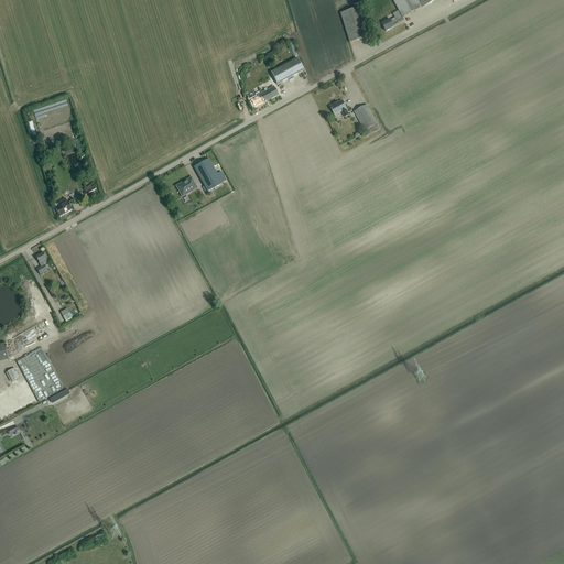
[(390,20),(382,24),(386,32),(404,21),(403,19),(436,0),(392,0),(399,11),(393,14),(396,18),(391,21),(390,20)]
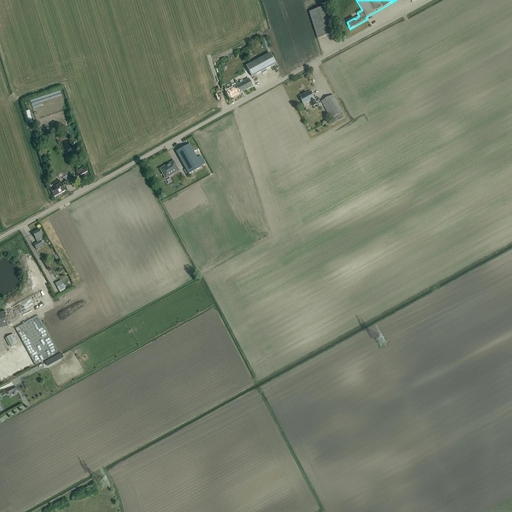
[(337,33),(335,28),(328,6),(309,12),(318,39),(337,33)]
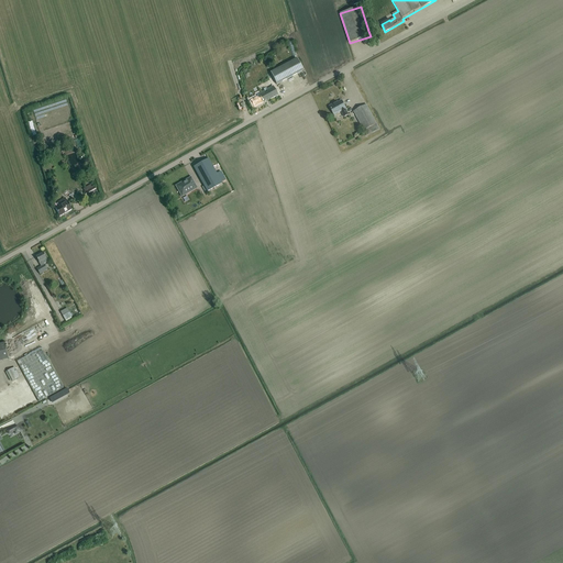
[(302,70),(297,58),(271,73),(276,85),(302,70)]
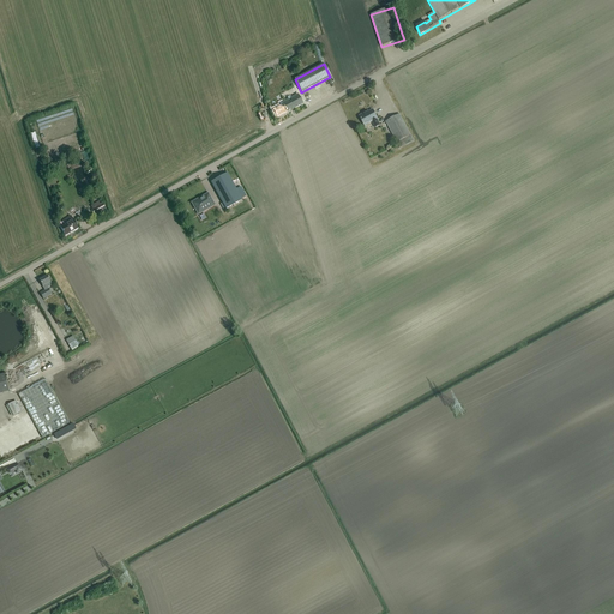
[(298,94),(292,97),(280,103),(281,106),(272,109),(277,118),(302,104),(298,94)]
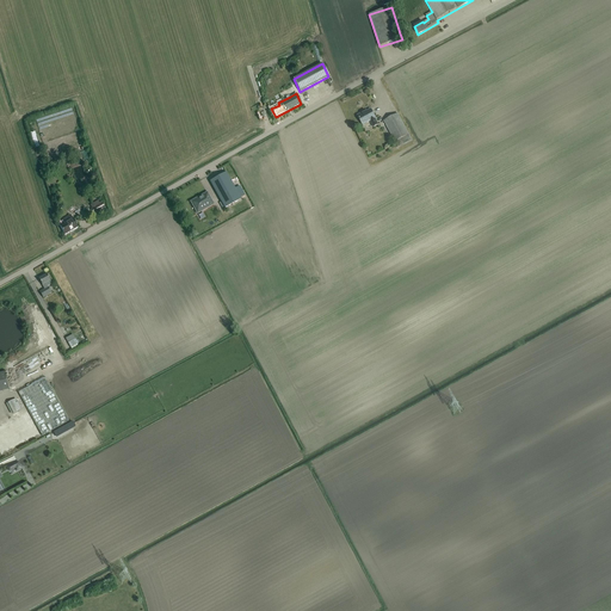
[(357,116),(363,125),(370,122),(374,128),(378,124),(375,119),(376,118),(371,110),(363,113),(357,116)]
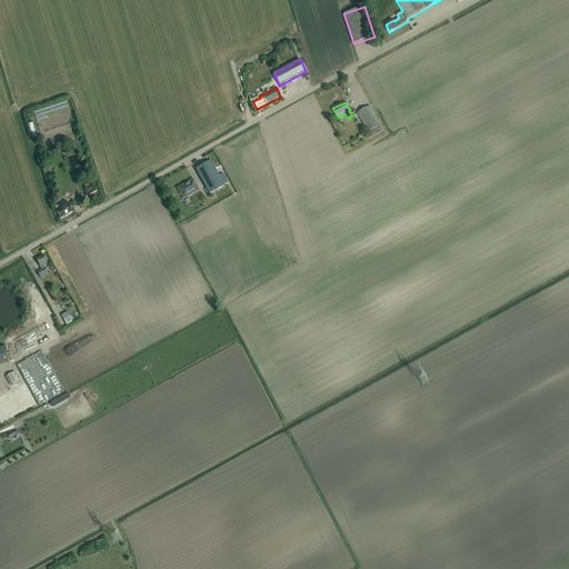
[(383,130),(373,111),(370,106),(358,113),(370,138),(383,130)]
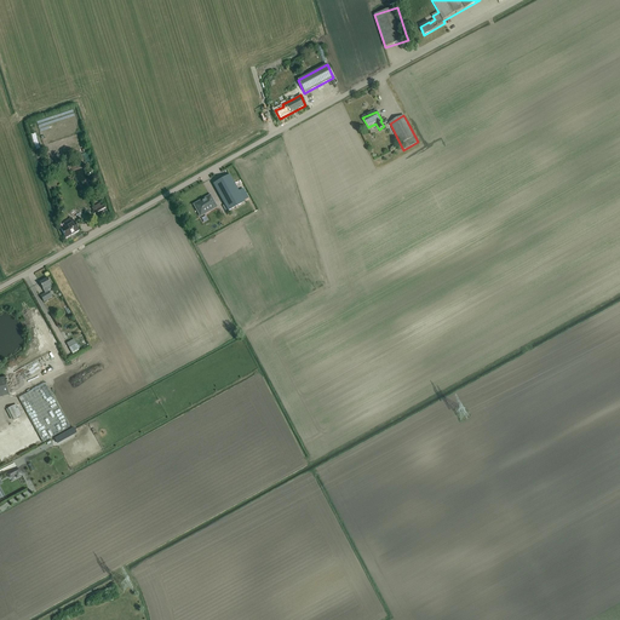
[(36,133),(30,135),(35,150),(40,149),(39,147),(40,145),(36,133)]
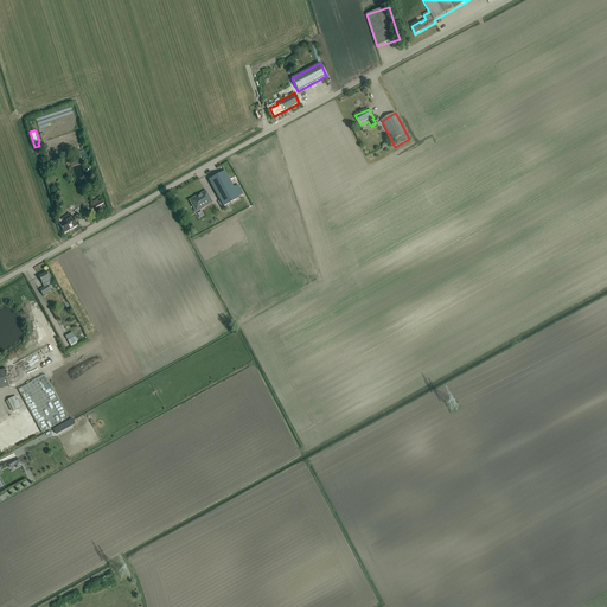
[(223,206),(238,198),(224,171),(209,180),(223,206)]
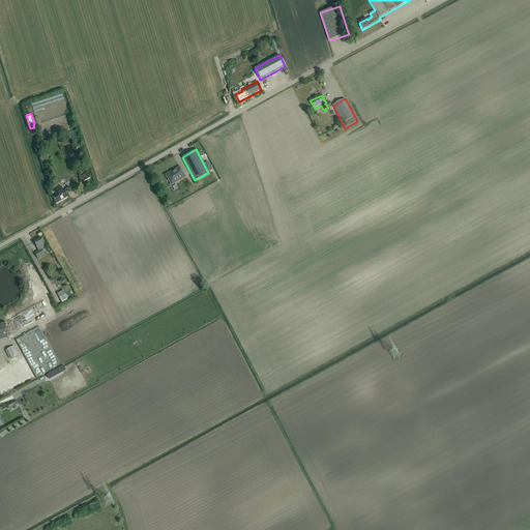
[(171,185),(185,177),(179,167),(175,170),(176,170),(172,172),(171,172),(166,175),(171,185)]
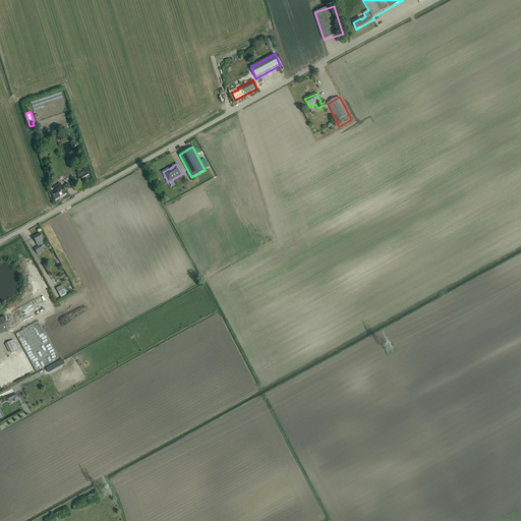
[(77,177),(80,182),(90,177),(87,172),(77,177)]
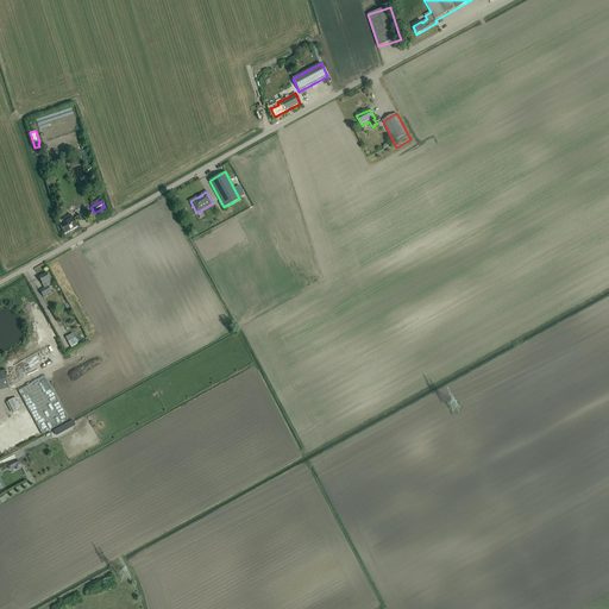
[(77,227),(75,221),(70,214),(62,219),(64,224),(60,226),(64,234),(77,227)]
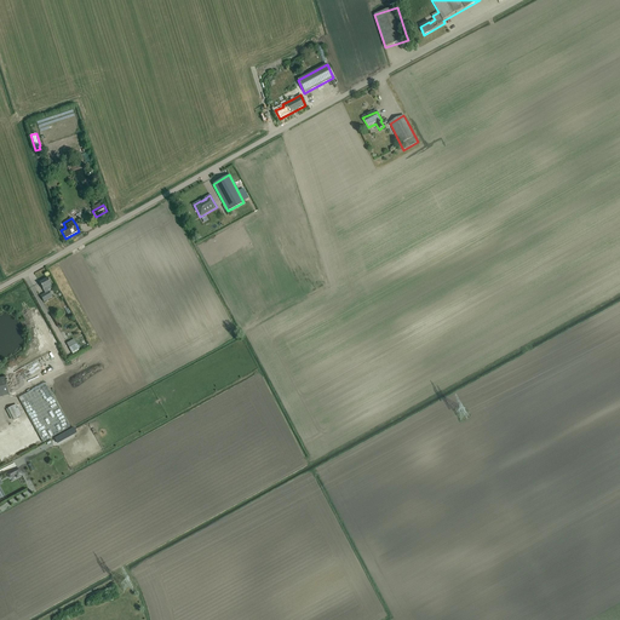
[(52,288),(51,283),(47,279),(39,283),(45,293),(40,296),(44,302),(52,297),(49,291),(52,288)]
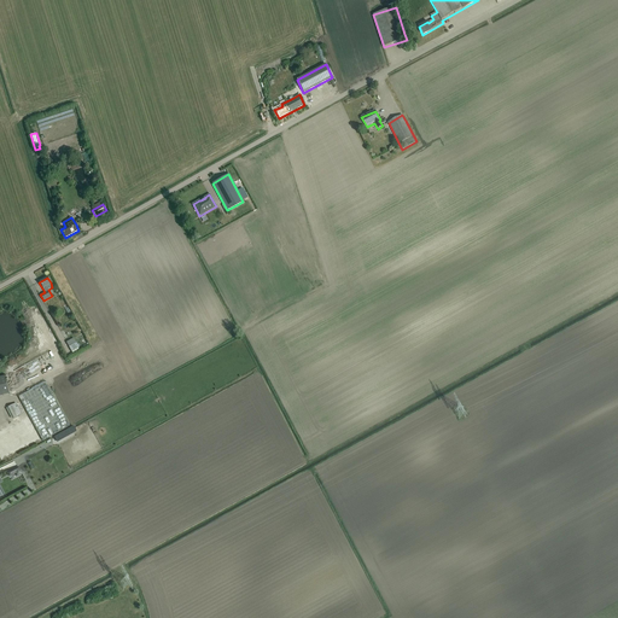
[(74,338),(66,343),(73,355),(80,351),(77,348),(79,348),(74,338)]
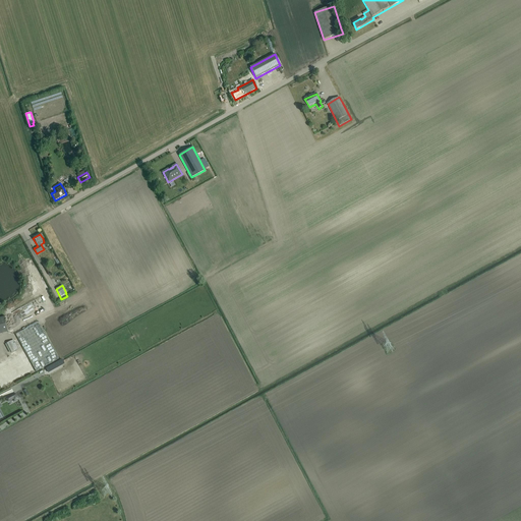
[(5,319),(0,320),(0,336),(9,334),(5,319)]
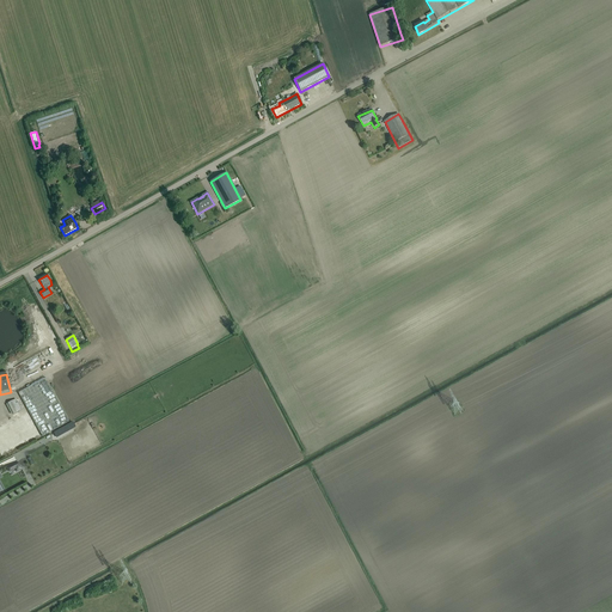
[(46,379),(18,393),(42,436),(68,422),(46,379)]
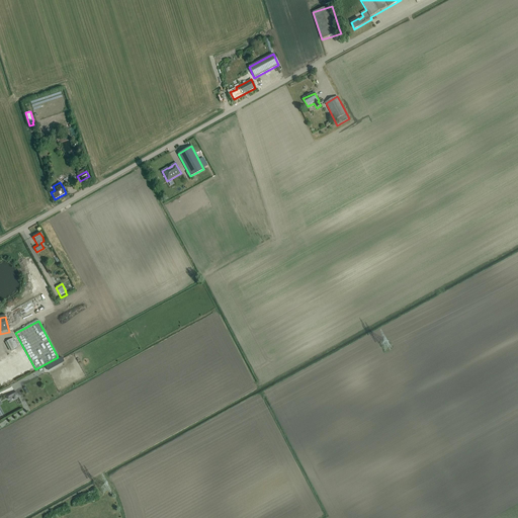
[(0,364),(18,360),(23,356),(13,338),(6,342),(10,350),(11,352),(0,355),(0,364)]
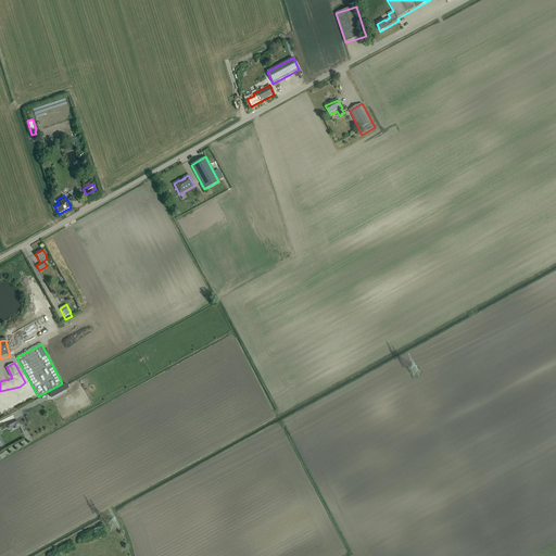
[(54,395),(64,391),(61,386),(52,390),(54,395)]
